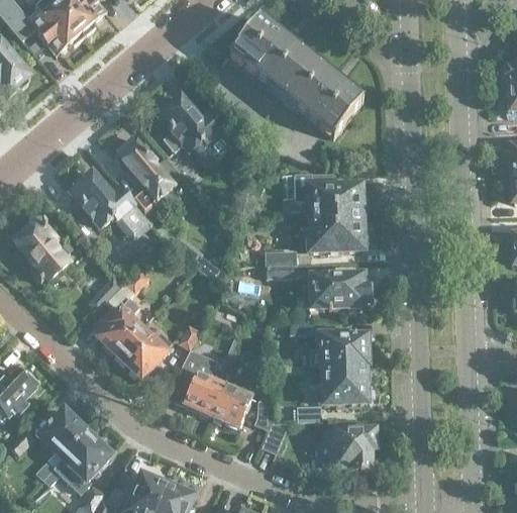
[(19,24),(28,35),(34,30),(40,39),(56,57),(81,34),(55,4),(50,0),(42,0),(34,7),(36,9),(19,24)]
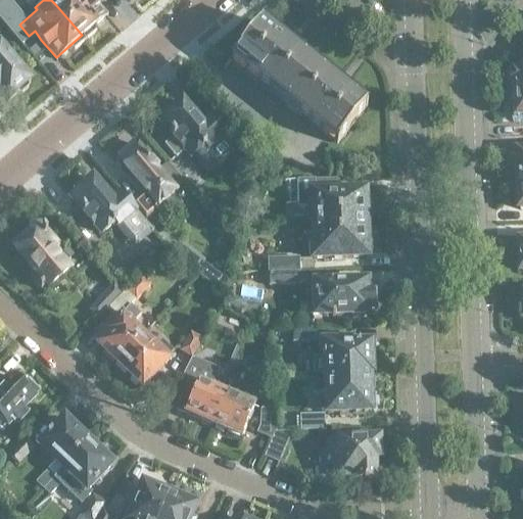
[(59,0),(55,4),(82,35),(107,13),(96,0),(59,0)]
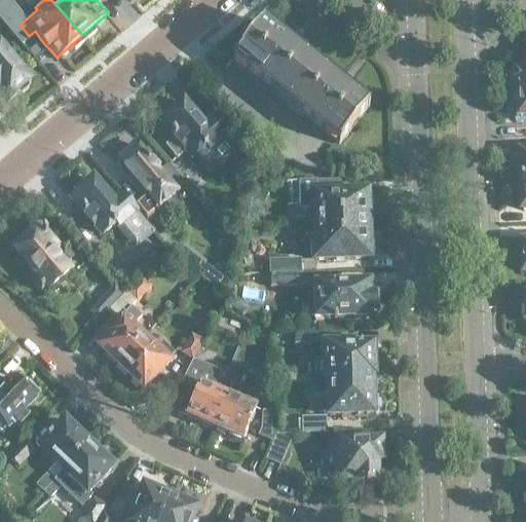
[(12,7),(0,17),(9,27),(21,17),(12,7)]
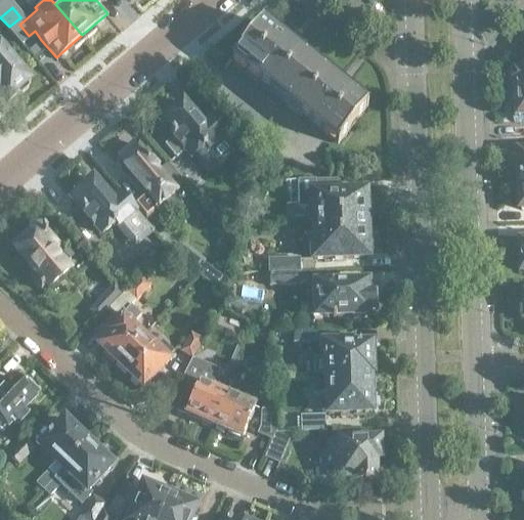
[(262,20),(232,57),(259,79),(289,42),(262,20)]
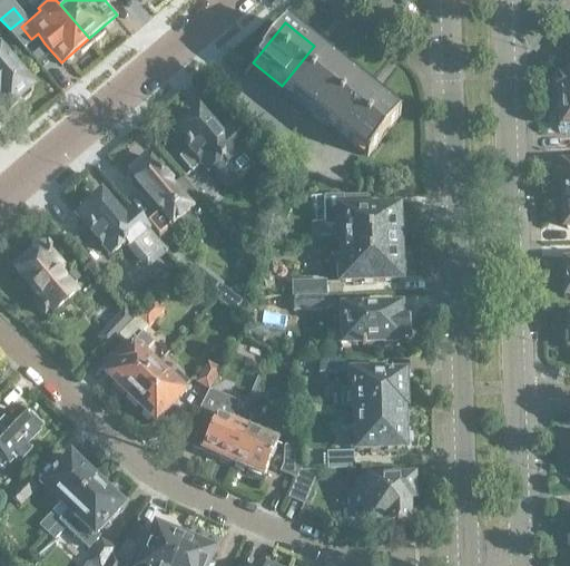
[(314,46),(282,86),(310,109),(342,69),(314,46)]
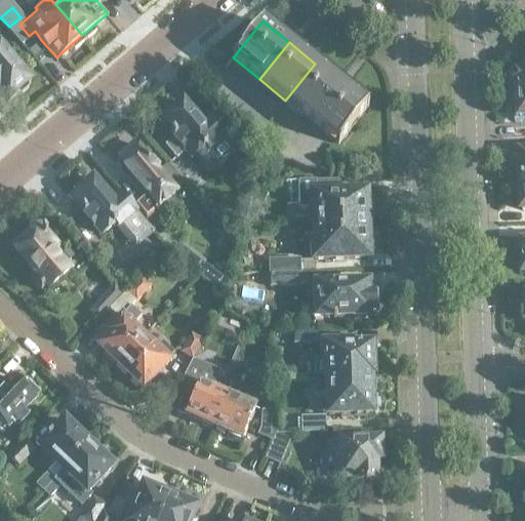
[(0,43),(0,87),(8,98),(31,79),(0,43)]
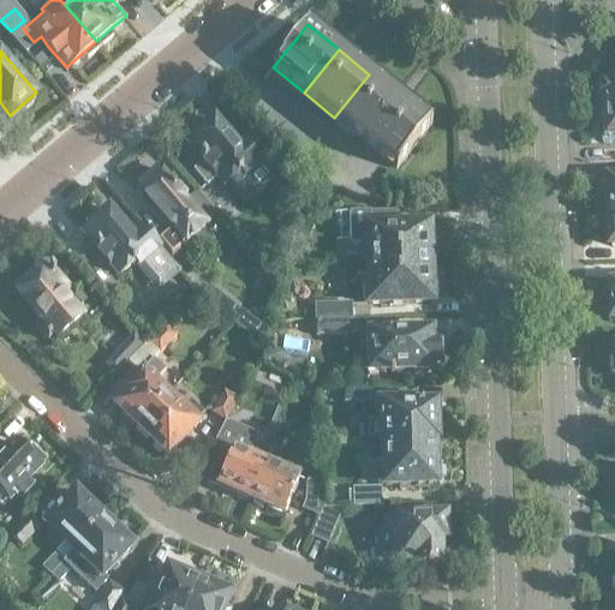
[(369,75),(334,118),(364,142),(400,99),(369,75)]
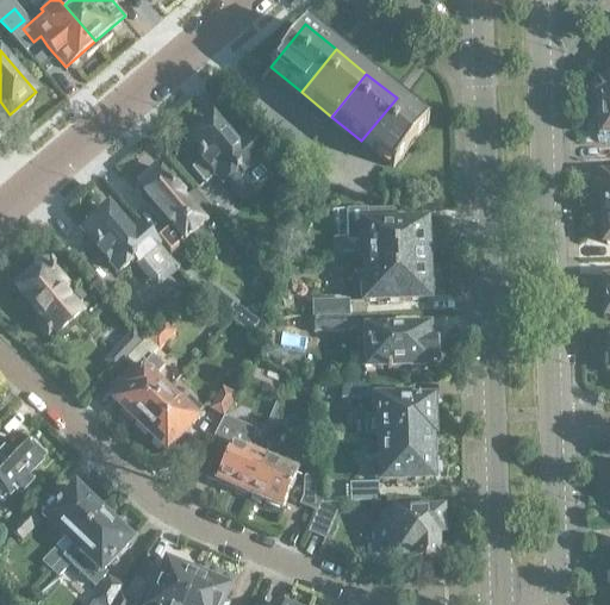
[(601,81),(596,86),(596,95),(602,99),(603,133),(609,133),(609,80),(609,81),(601,81)]
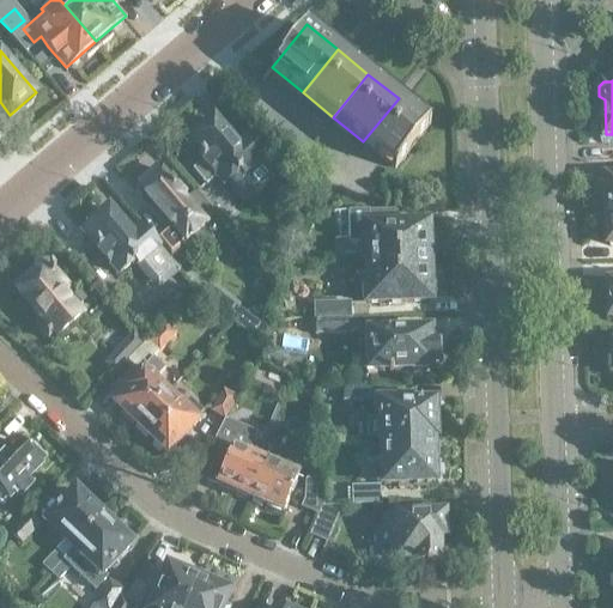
[(399,98),(363,141),(395,166),(430,123),(404,102),(399,98)]
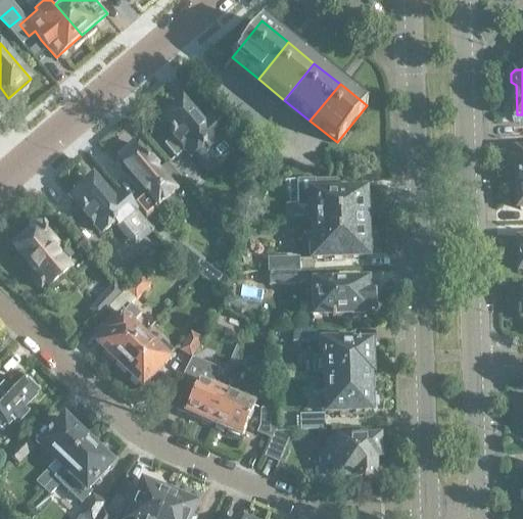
[(170,132),(173,135),(164,142),(176,155),(185,148),(191,155),(200,147),(202,148),(204,146),(206,147),(219,161),(236,146),(209,113),(200,122),(182,101),(160,120),(171,131),(170,132)]
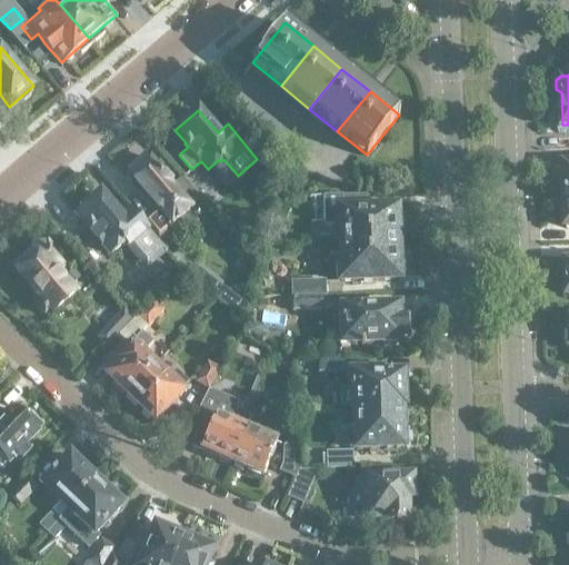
[(146,155),(128,170),(172,221),(190,206),(161,172),(162,172),(156,165),(155,166),(146,155)]
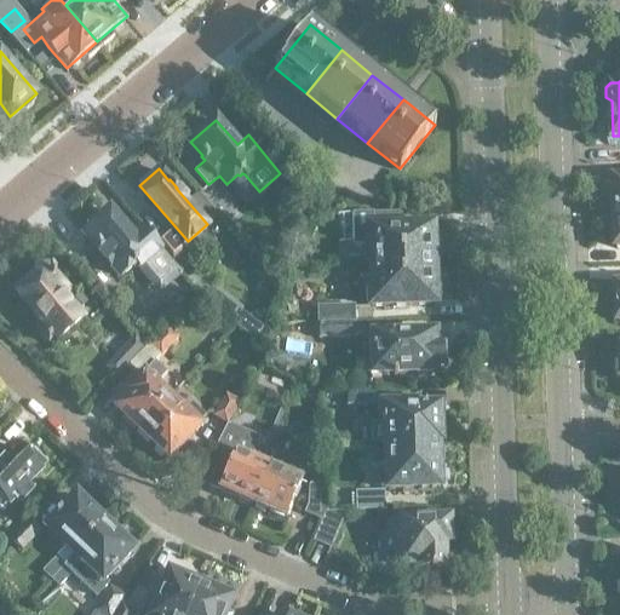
[(109,210),(84,231),(96,245),(95,246),(101,253),(102,252),(120,274),(132,264),(133,265),(137,262),(139,265),(144,260),(160,280),(177,265),(143,224),(131,235),(109,210)]
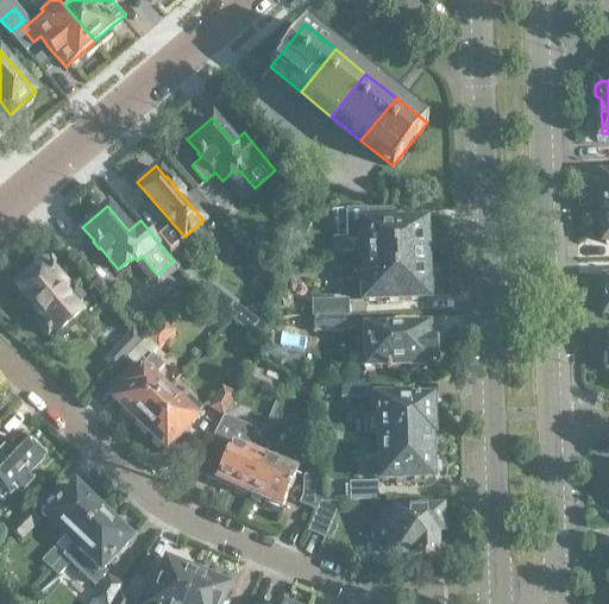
[(366,255),(368,257),(426,255),(425,220),(378,222),(377,207),(346,208),(346,238),(362,237),(362,239),(369,239),(370,255),(366,255)]
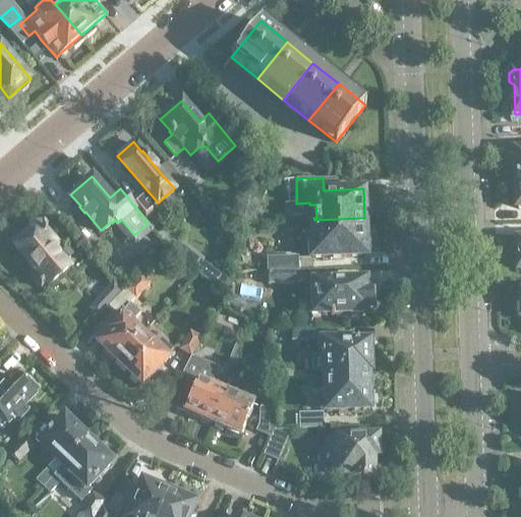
[(364,218),(314,220),(314,234),(310,234),(311,255),(366,252),(364,218)]
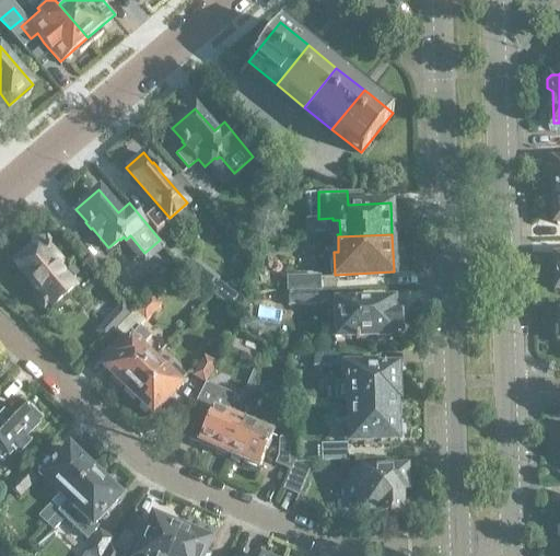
[(42,238),(14,262),(39,292),(35,297),(43,307),(48,302),(53,307),(73,288),(49,259),(56,254),(42,238)]
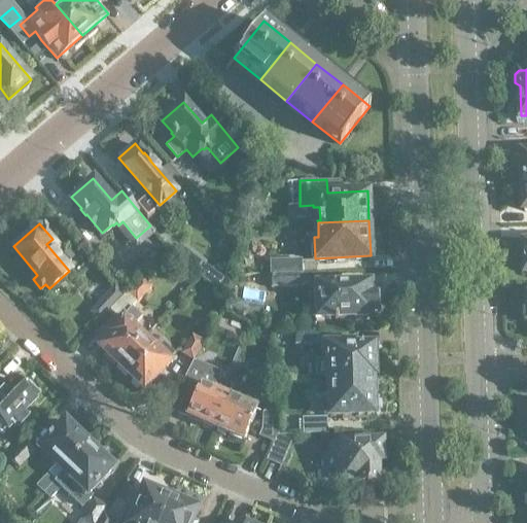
[(153,243),(143,252),(152,263),(162,252),(153,243)]
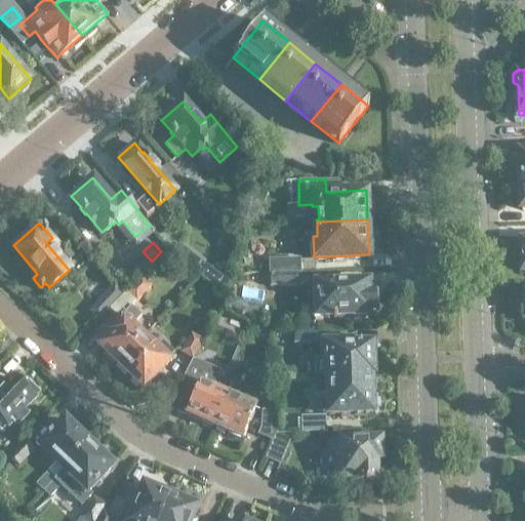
[(220,272),(201,256),(193,268),(213,284),(220,272)]
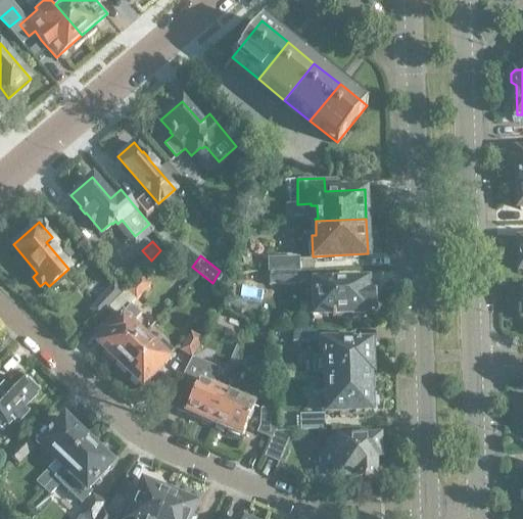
[(267,256),(268,270),(299,269),(298,255),(267,256)]
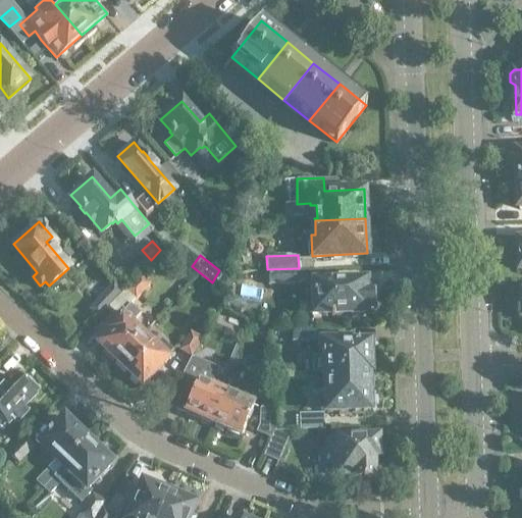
[(299,268),(267,269),(267,283),(298,282),(298,270),(299,270),(299,268)]
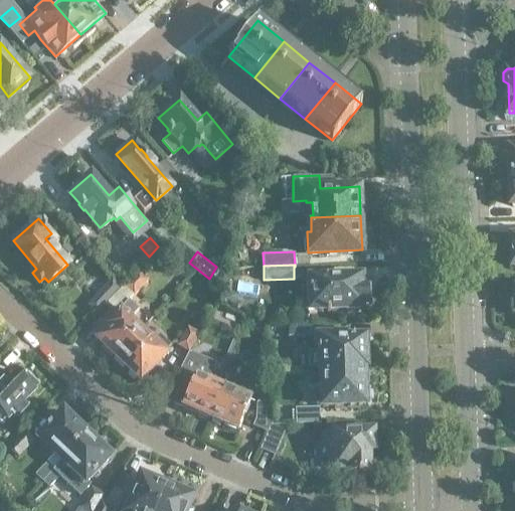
[(139,269),(124,284),(135,294),(149,279),(139,269)]
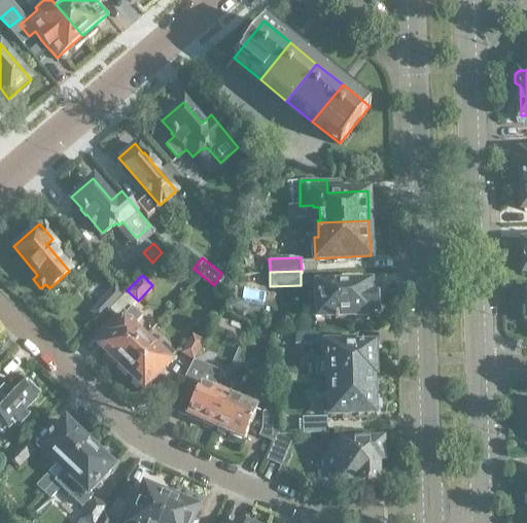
[(316,284),(306,284),(307,299),(312,299),(313,316),(324,316),(324,318),(346,317),(346,315),(371,314),(369,281),(357,281),(357,280),(348,280),(348,281),(316,283),(316,284)]
